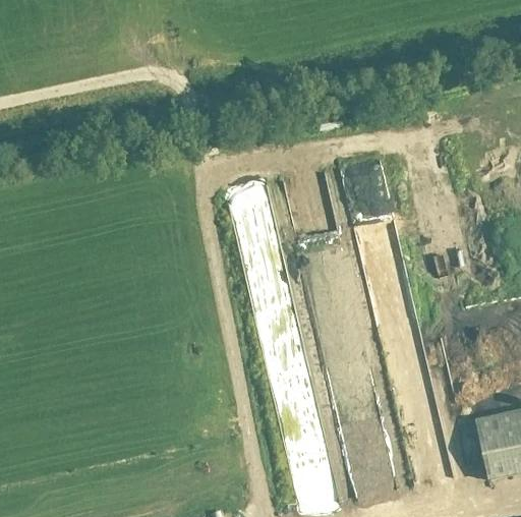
[(299,186),(303,203),(316,199),(313,183),(299,186)]
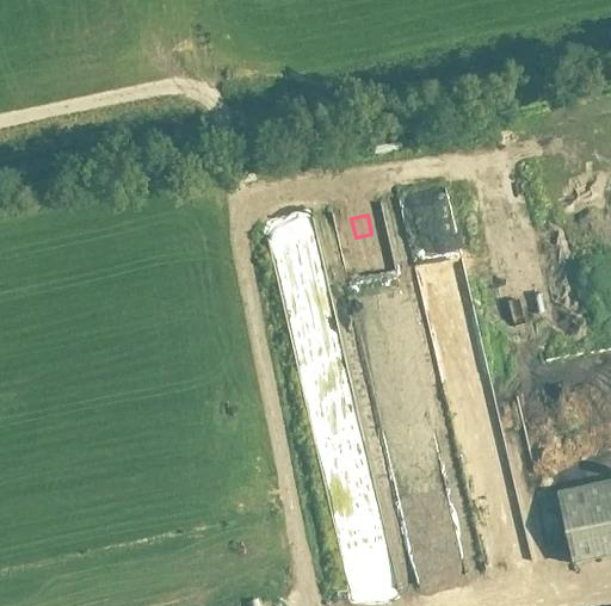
[(448,322),(455,377),(474,373),(467,320),(448,322)]
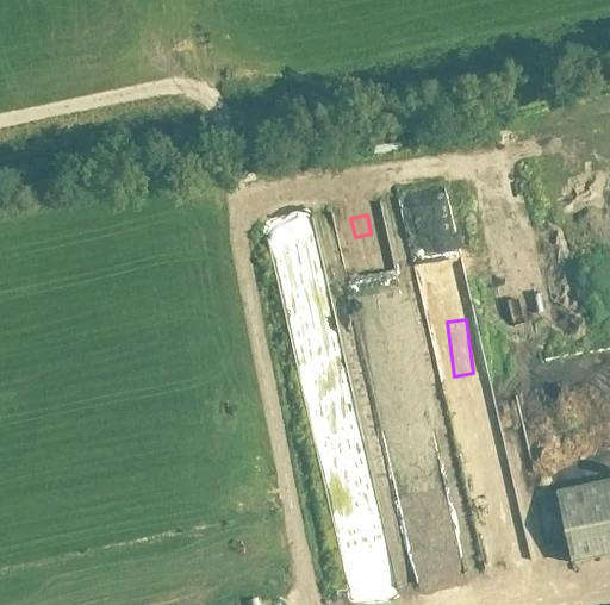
[(609,478),(555,490),(571,560),(609,550),(609,478)]
